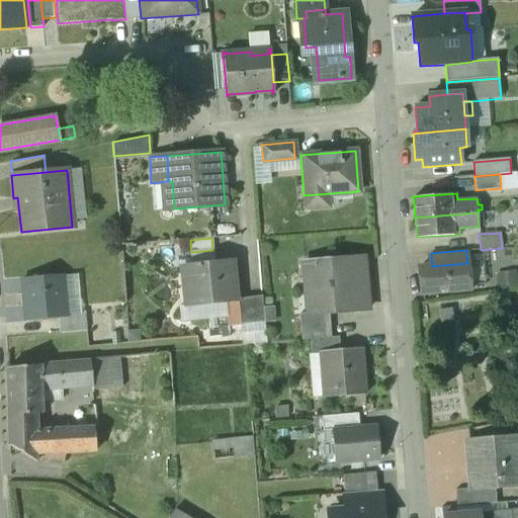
[(331,260),(303,263),(307,314),(311,313),(311,314),(329,312),(368,309),(365,263),(331,266),(331,260)]
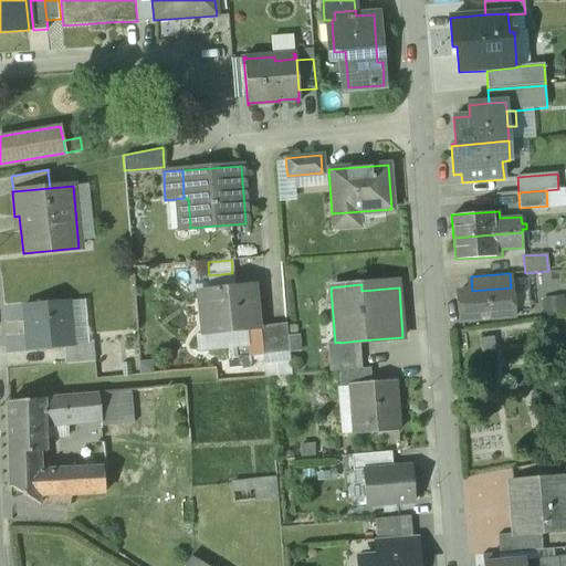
[(253,286),(216,291),(217,293),(197,294),(201,335),(245,329),(248,358),(261,356),(258,327),(253,286)]
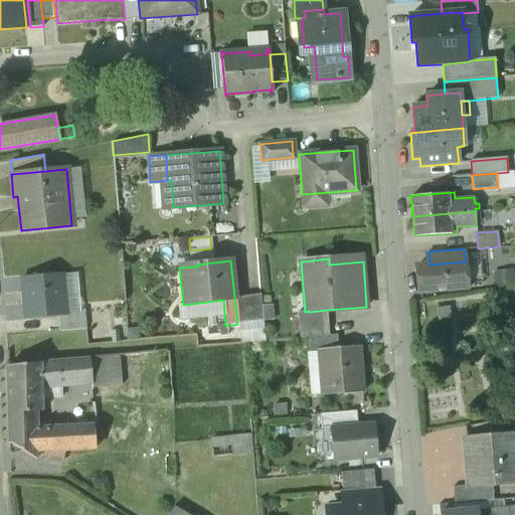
[(430,265),(417,266),(419,292),(467,285),(465,262),(430,265)]
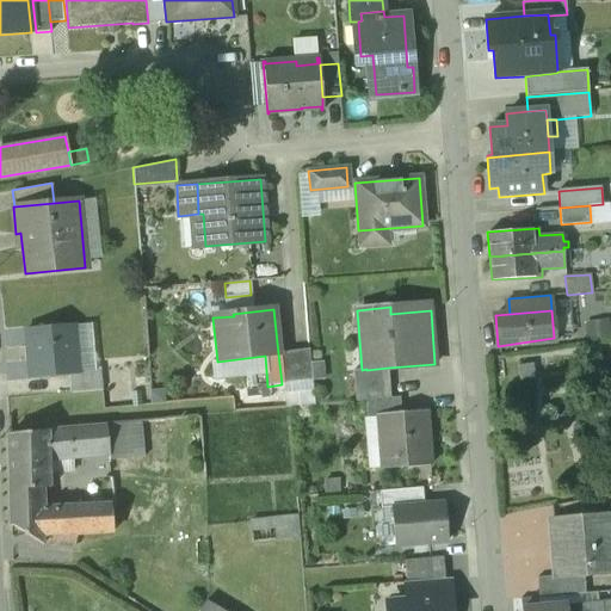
[(591,339),(609,335),(606,318),(587,321),(591,339)]
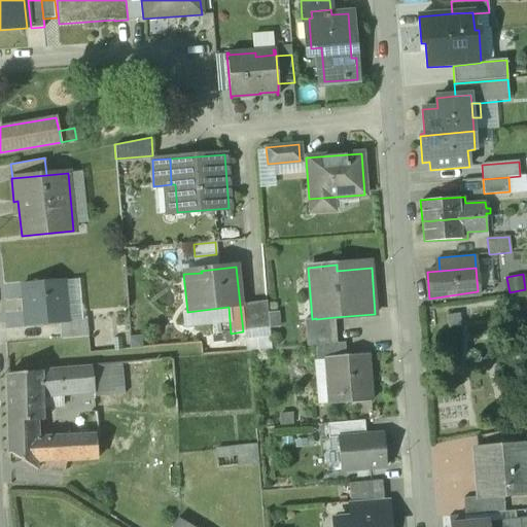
[(64,281),(22,285),(26,326),(60,324),(68,323),(67,319),(64,281)]
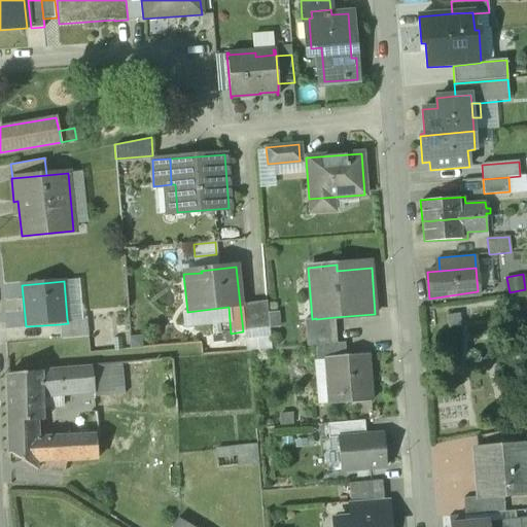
[(267,302),(240,305),(243,331),(270,329),(267,302)]
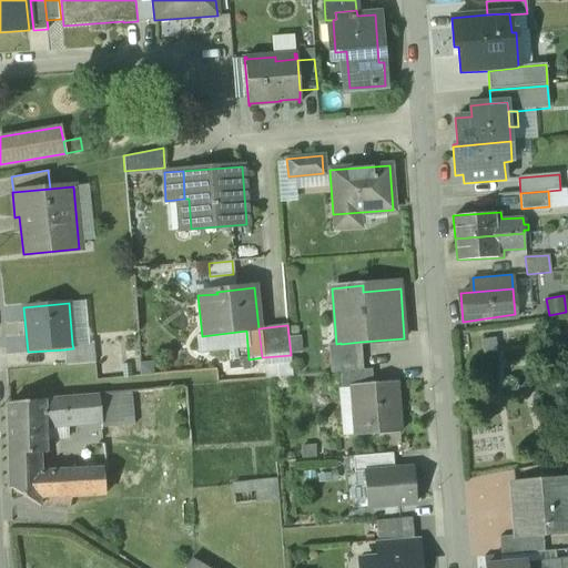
[(495,340),(482,341),(484,354),(497,352),(495,340)]
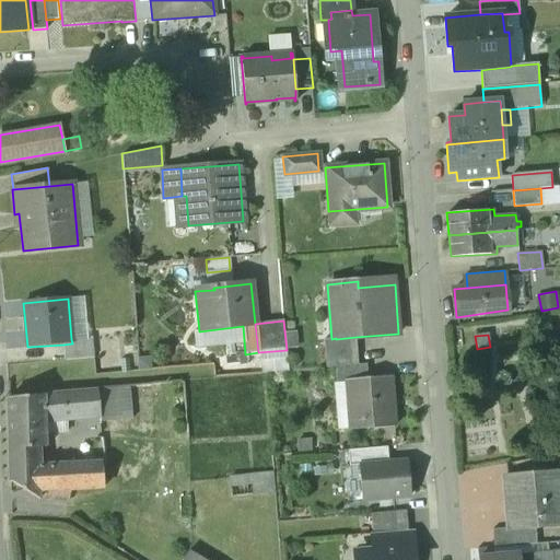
[(356,337),(336,339),(336,338),(331,339),(323,339),(326,369),(335,369),(359,366),(356,337)]
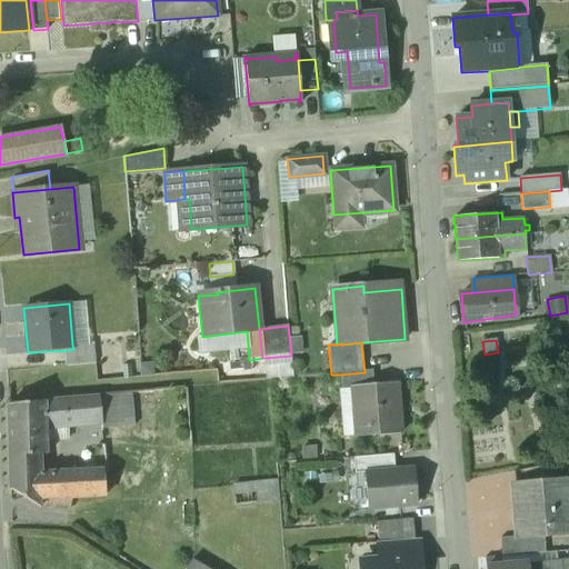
[(92,343),(72,345),(73,349),(65,350),(66,368),(93,366),(92,343)]
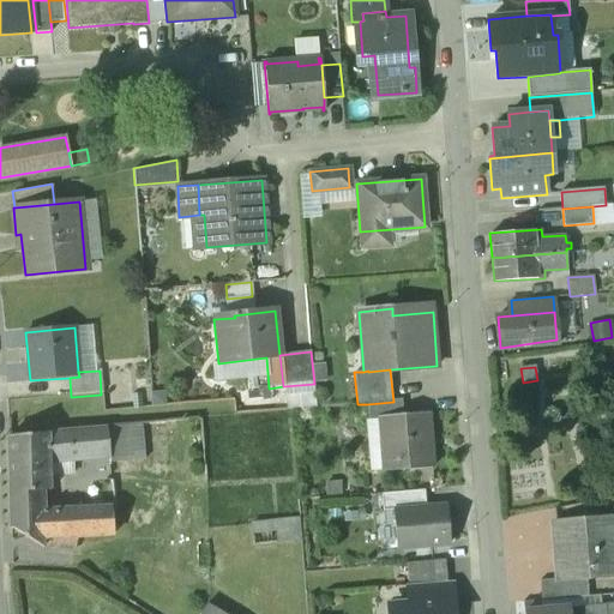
[(393,402),(367,404),(368,422),(380,421),(379,417),(403,415),(401,401),(393,402)]
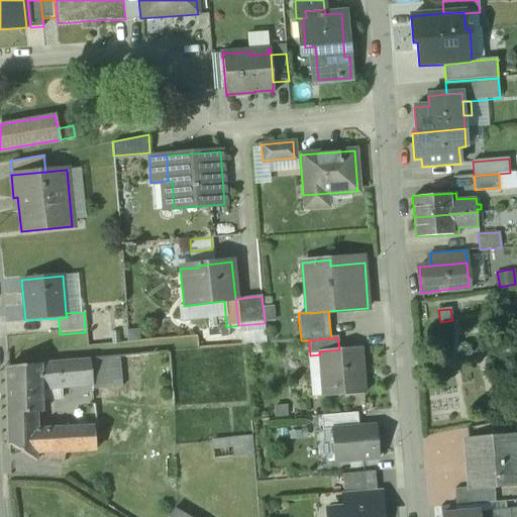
[(339,349),(319,351),(320,354),(324,398),(365,395),(360,347),(339,349)]
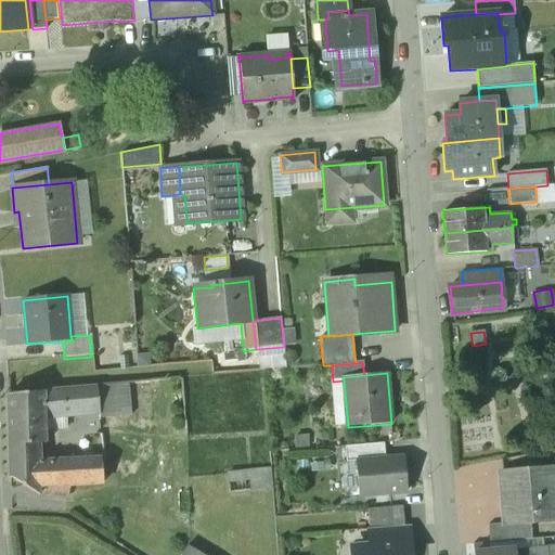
[(129,382),(95,385),(95,388),(98,388),(100,410),(99,410),(100,418),(131,415),(129,382)]
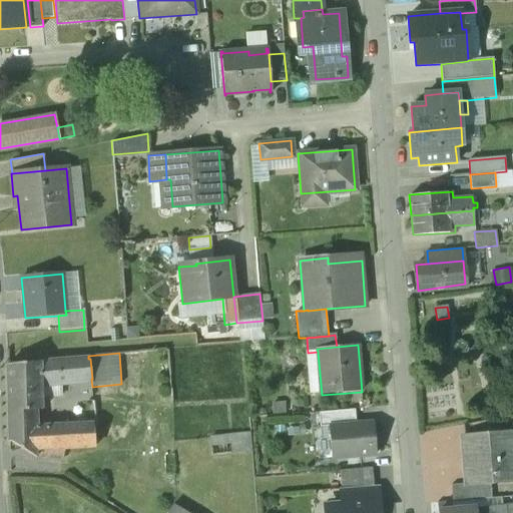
[(88,359),(41,365),(41,384),(91,379),(92,379),(90,359),(88,359)]
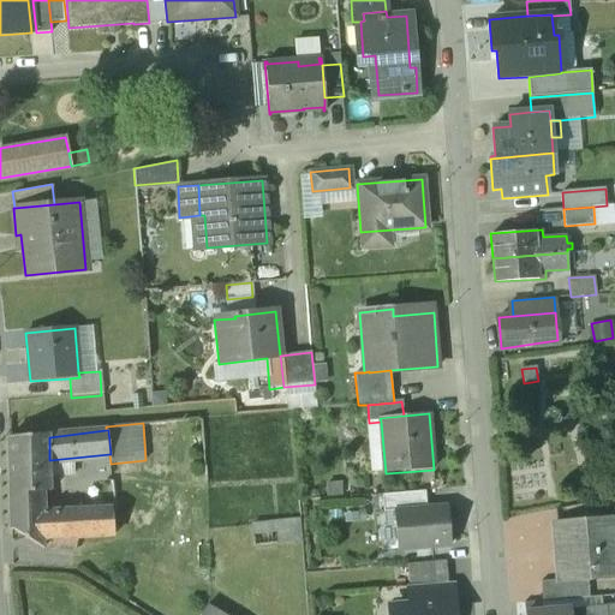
[(49,435),(10,439),(11,494),(51,491),(49,460),(49,437),(49,435)]
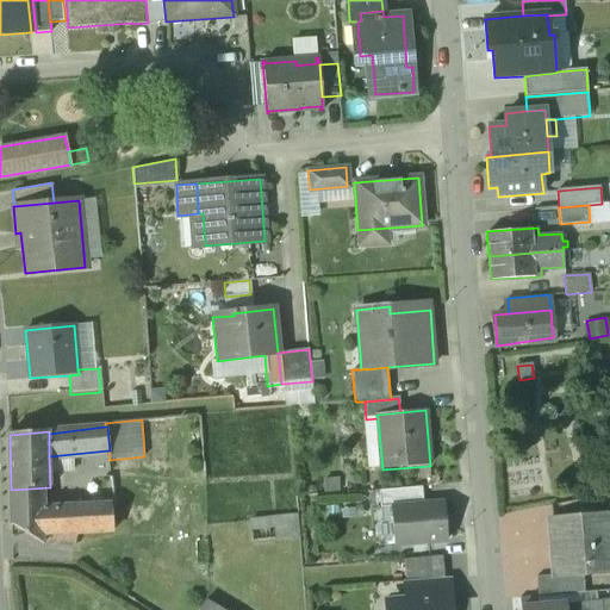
[(422,487),(379,491),(380,509),(392,508),(423,505),(422,487)]
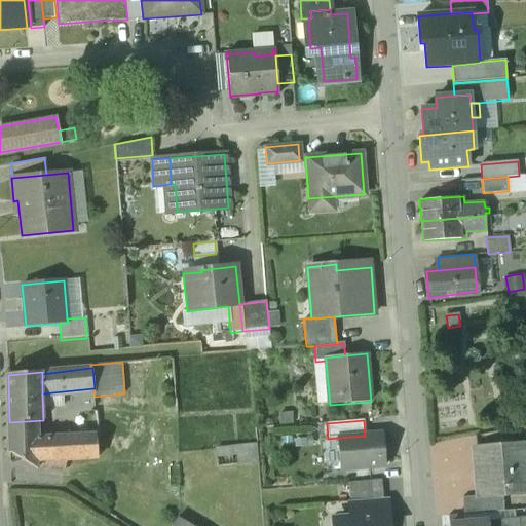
[(365,436),(338,438),(341,471),(384,467),(381,435),(365,436)]
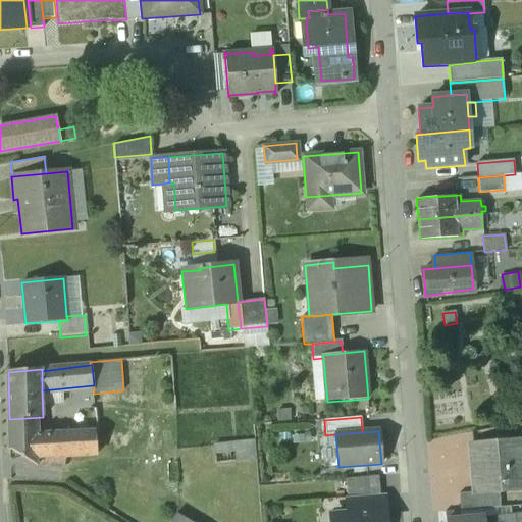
[(95,432),(37,435),(37,457),(65,456),(97,454),(95,432)]
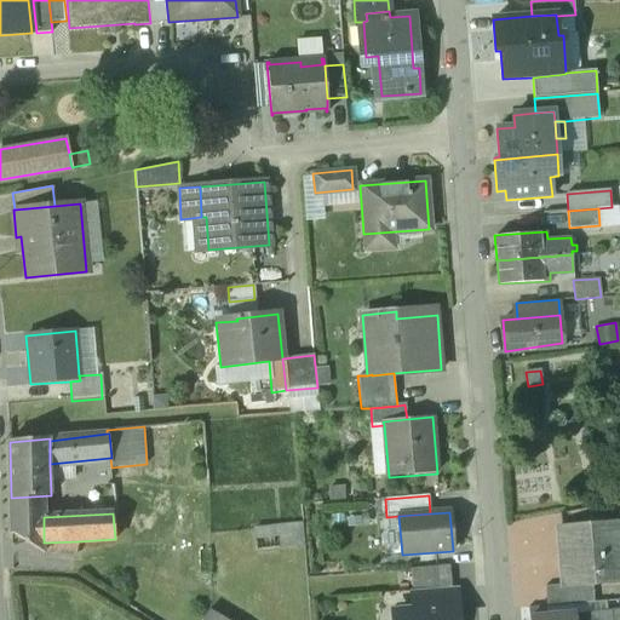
[(44,517),(11,518),(11,535),(13,535),(44,554),(44,552),(44,543),(44,517)]
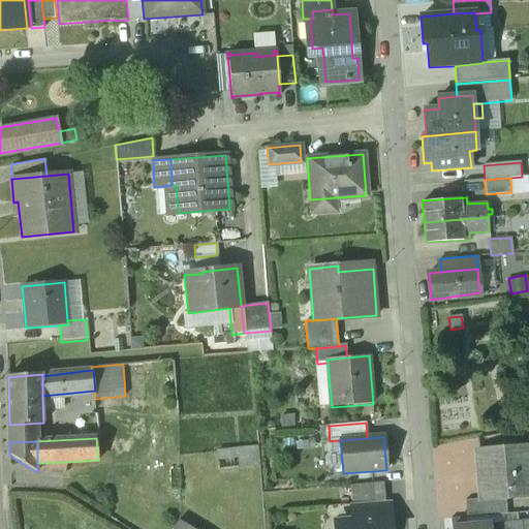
[(528,446),(474,452),(479,499),(479,501),(505,499),(528,496),(528,446)]
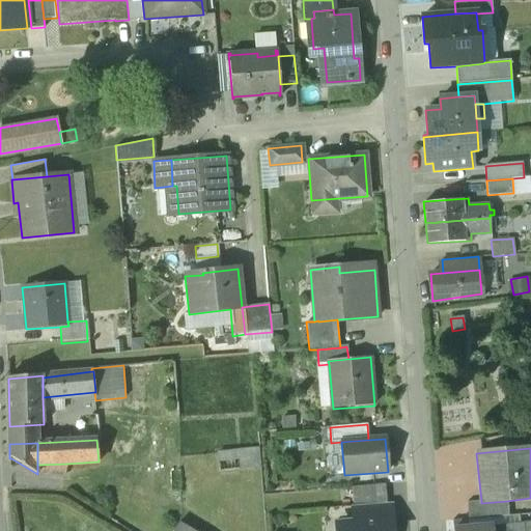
[(258,450),(217,455),(219,472),(260,468),(258,450)]
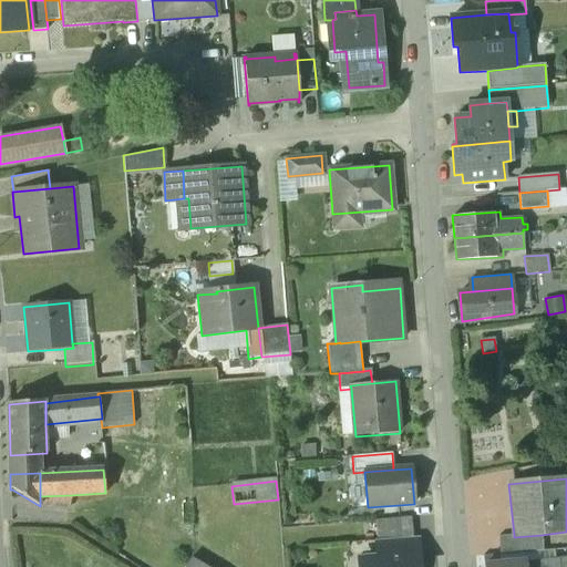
[(71,495),(40,496),(40,505),(69,509),(71,495)]
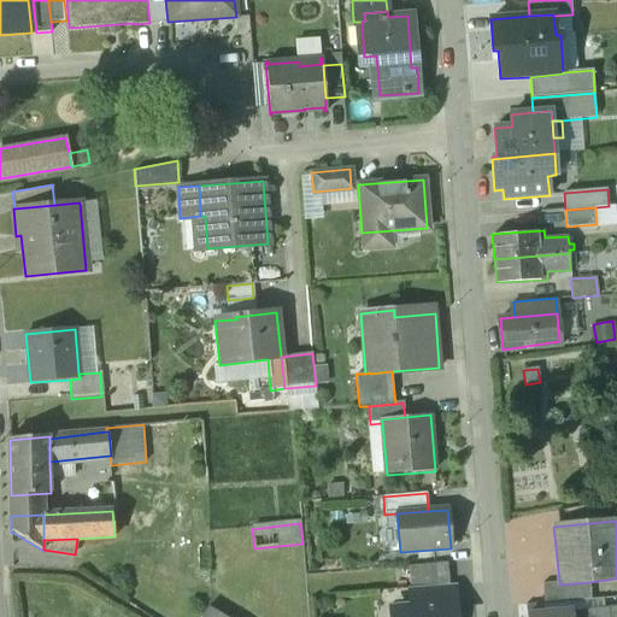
[(447,564),(409,566),(411,588),(448,586),(447,564)]
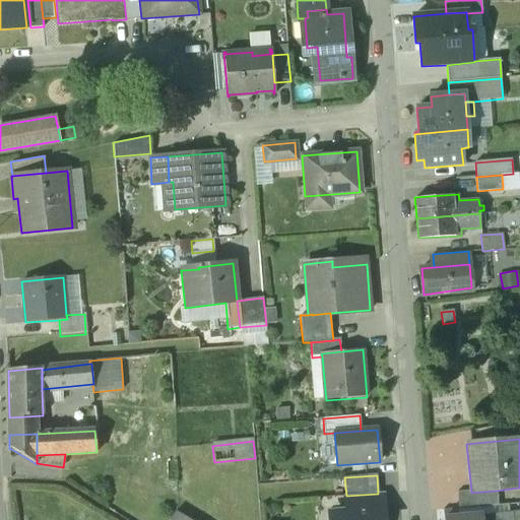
[(497,491),(471,493),(471,491),(456,493),(458,510),(498,507),(497,491)]
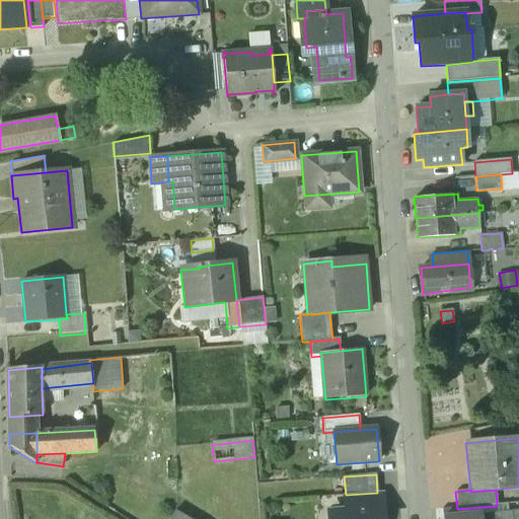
[(377,493),(346,495),(347,510),(382,507),(380,492),(377,493)]
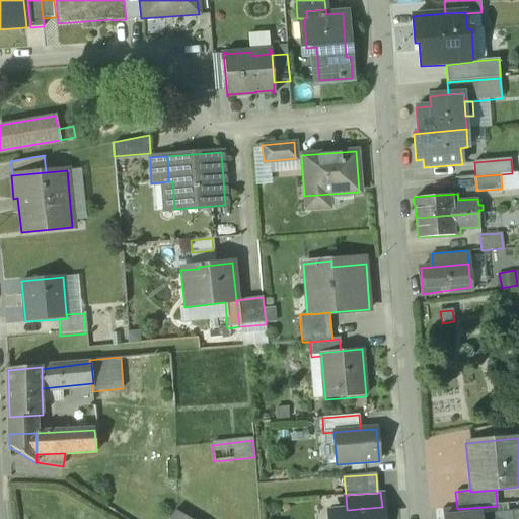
[(457,509),(443,510),(443,518),(482,515),(508,513),(508,505),(497,506),(457,509)]
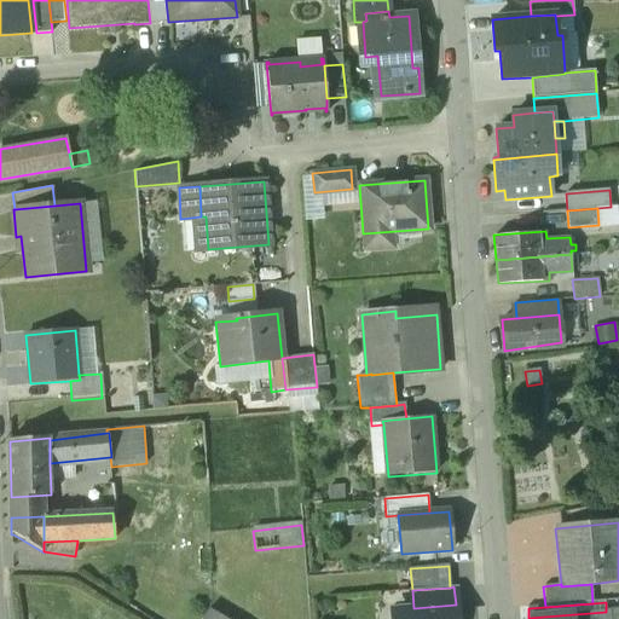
[(414,608),(397,609),(397,618),(457,618),(457,605),(456,605),(414,608)]
